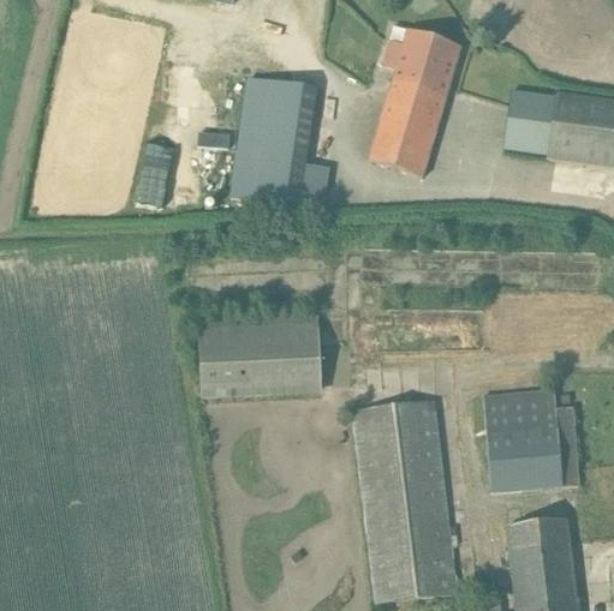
[(460,47),(409,31),(405,45),(389,40),(382,65),(398,69),(395,77),(370,161),(421,177),(460,47)]
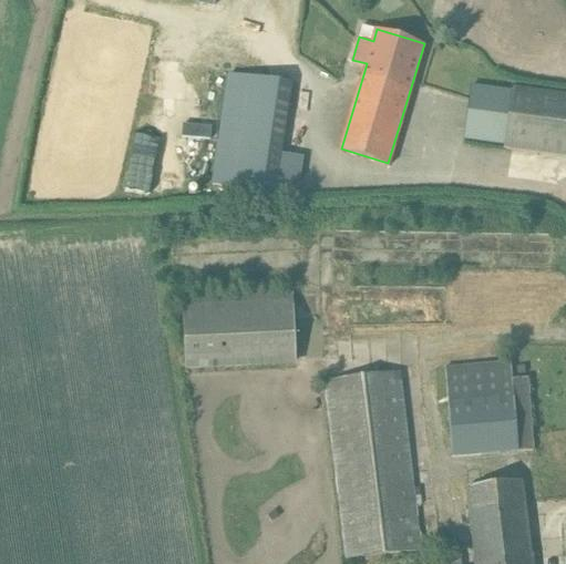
[(294,78),(229,71),(212,183),(276,192),(276,188),(299,191),(305,155),(290,154),(292,139),(285,137),(294,78)]
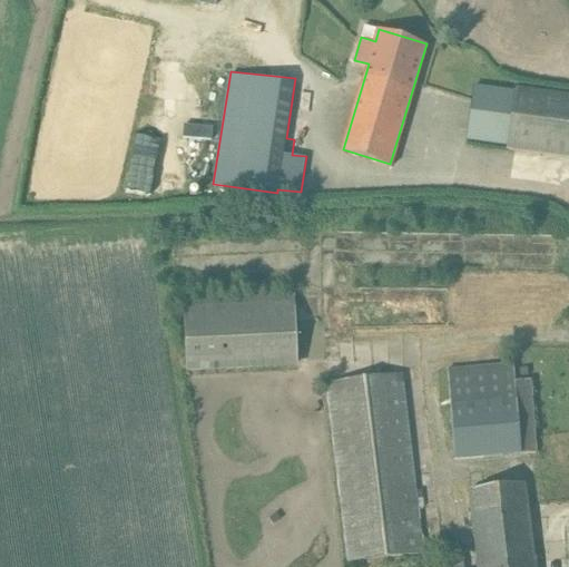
[(473,84),(466,137),(508,143),(507,146),(568,154),(568,93),(516,86),(514,89),(473,84)]
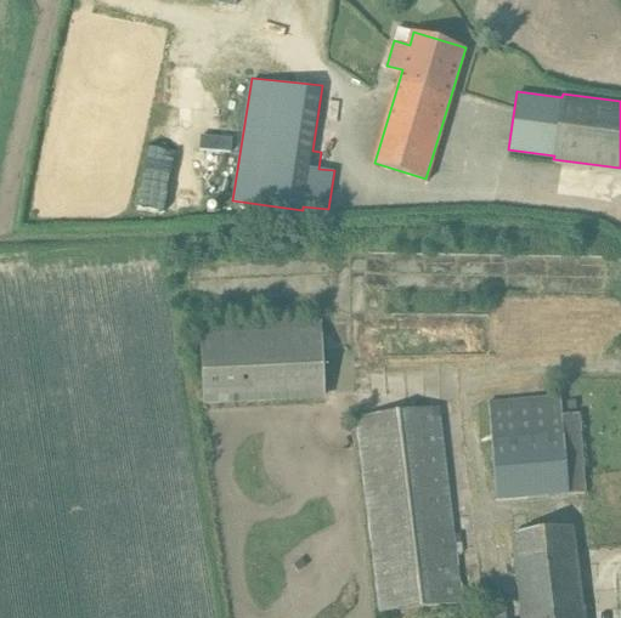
[(326,392),(322,321),(201,325),(204,398),(326,392)]
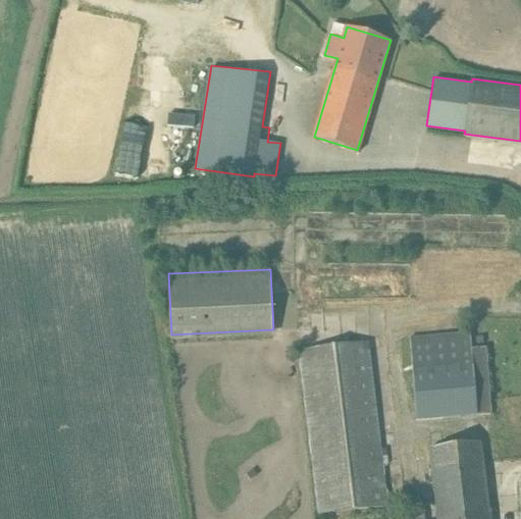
[(471,346),(470,329),(410,334),(417,418),(492,411),(488,345),(471,346)]
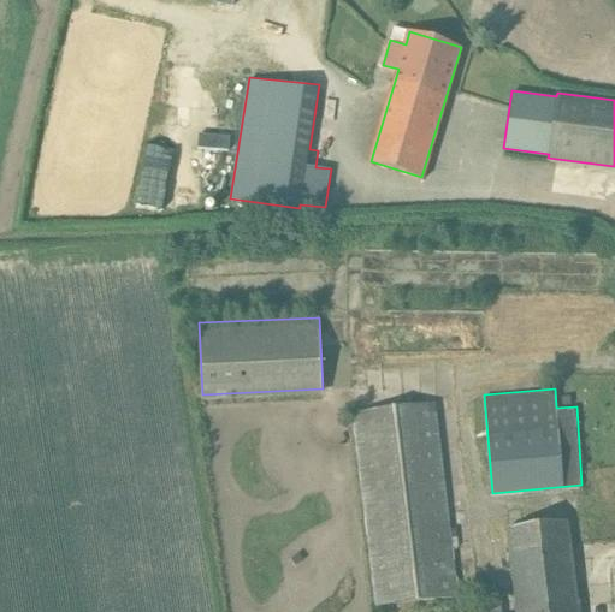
[(457,594),(435,403),(354,411),(378,604),(457,594)]
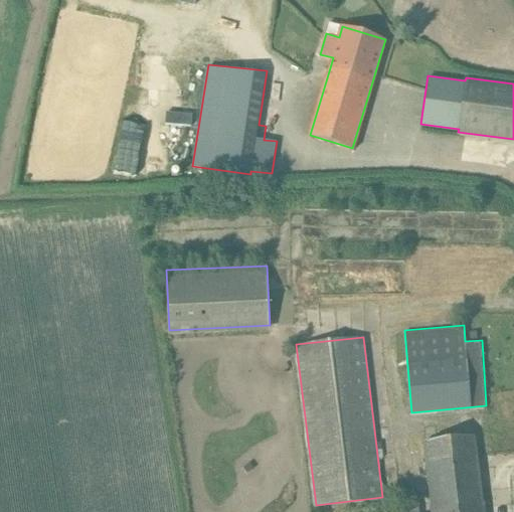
[(484,511),(475,435),(424,441),(433,511),(484,511)]
